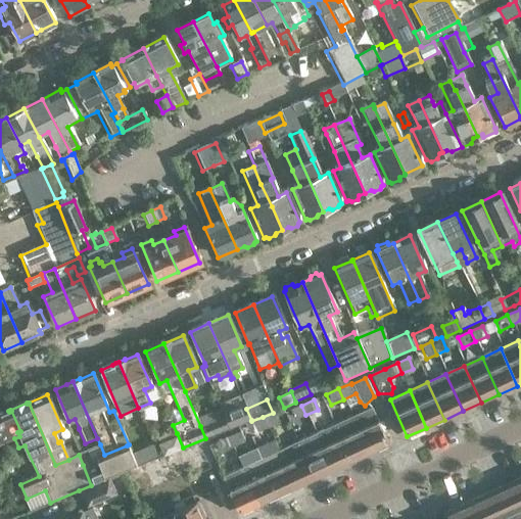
[(224,418),(228,429),(251,420),(246,409),(243,403),(222,411),(224,418)]
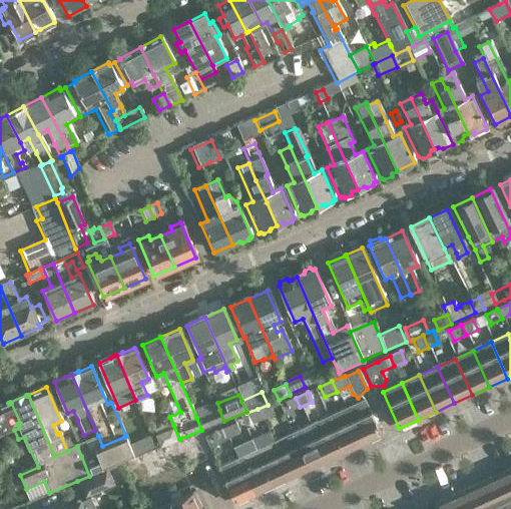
[(288,413),(300,407),(296,398),(284,403),(288,413)]
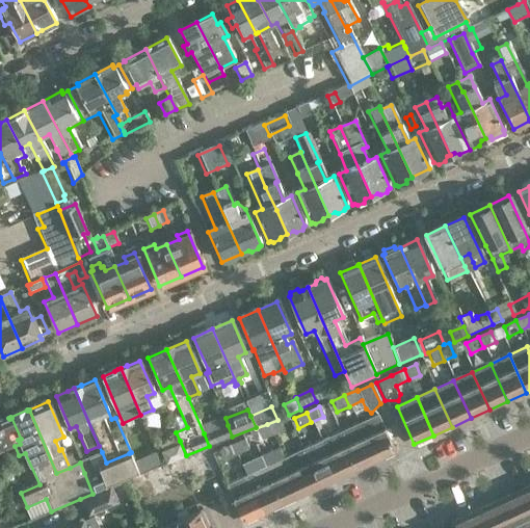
[(394,453),(377,416),(356,425),(374,463),(394,453)]
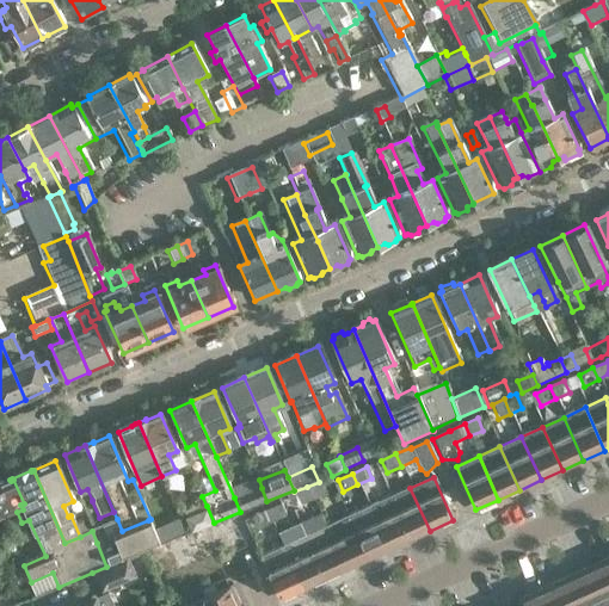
[(11,481),(10,480),(0,483),(0,519),(17,512),(23,509),(20,505),(24,504),(13,480),(11,481)]
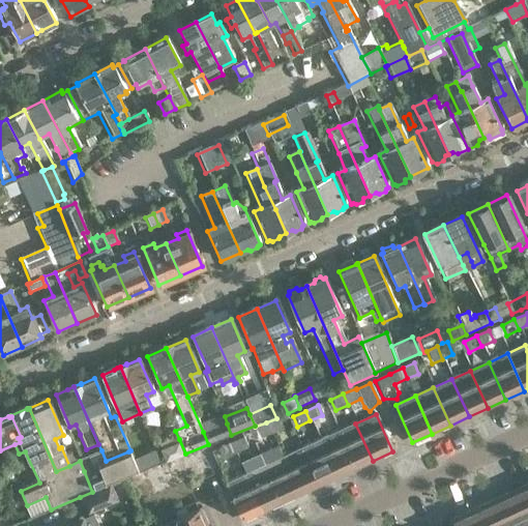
[(266,422),(271,434),(282,430),(276,418),(266,422)]
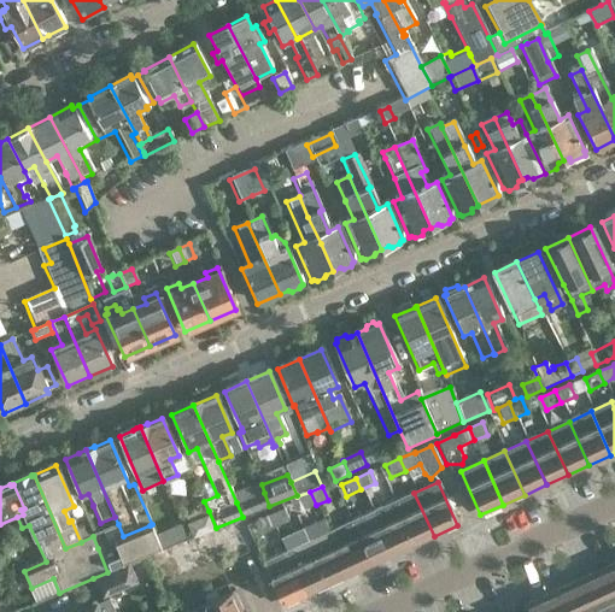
[(304,511),(316,505),(310,492),(297,496),(304,511)]
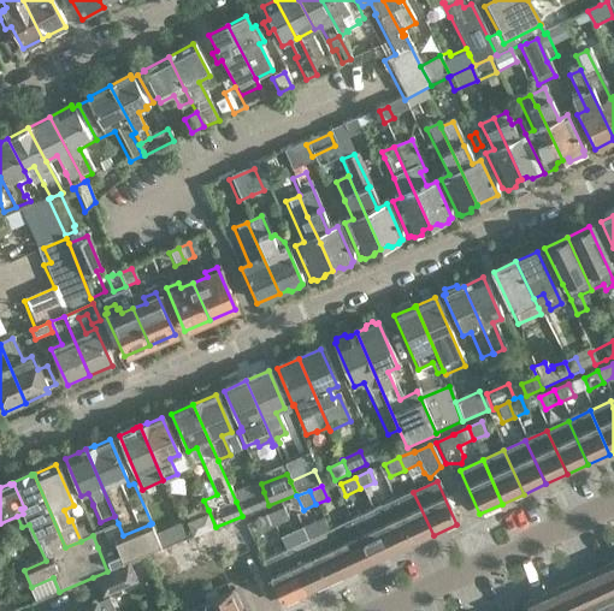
[(269,505),(264,492),(254,496),(259,510),(259,511),(270,508),(269,505)]
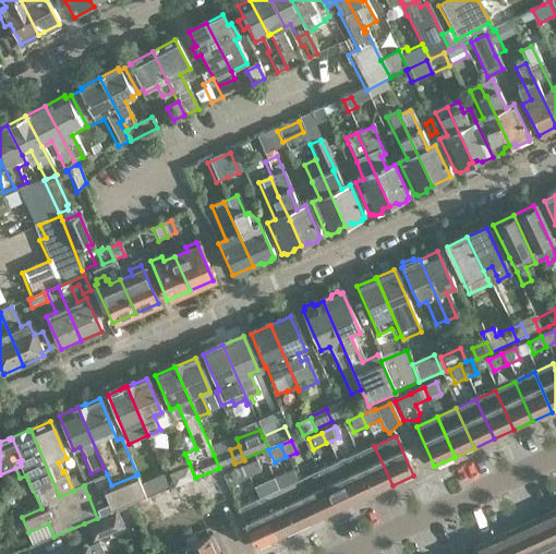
[(374,446),(354,455),(373,494),(389,488),(393,485),(374,446)]
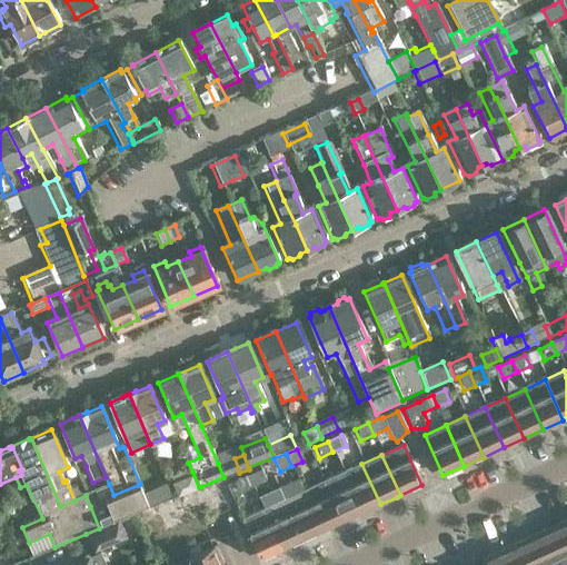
[(218,464),(224,477),(239,472),(235,458),(235,457),(218,464)]
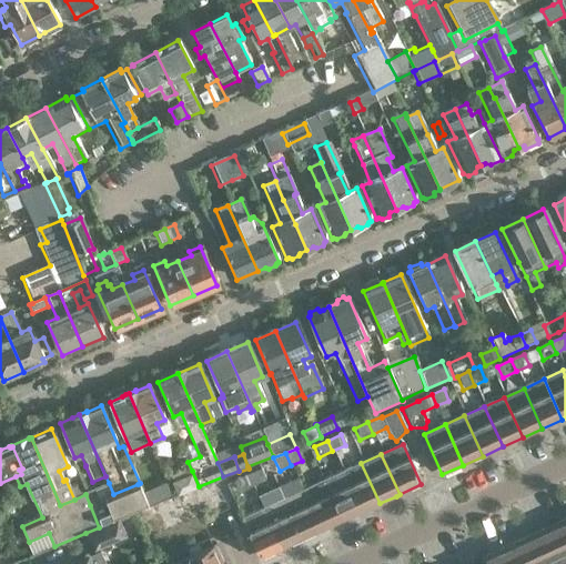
[(361,463),(341,472),(360,513),(380,503),(361,463)]
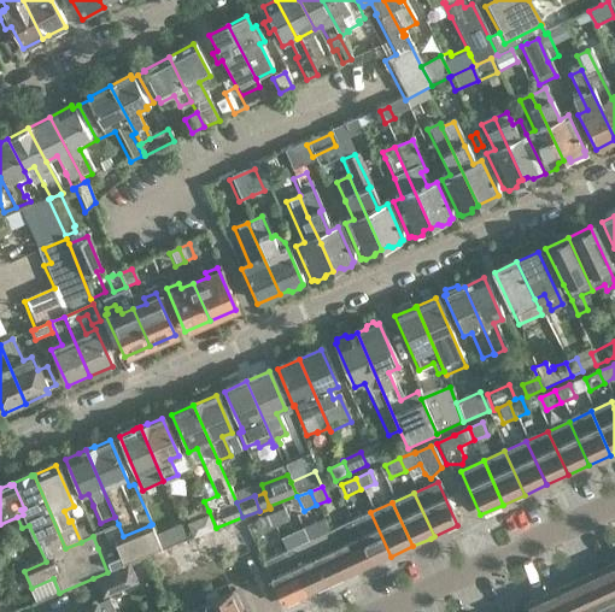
[(268,516),(274,528),(288,522),(282,510),(268,516)]
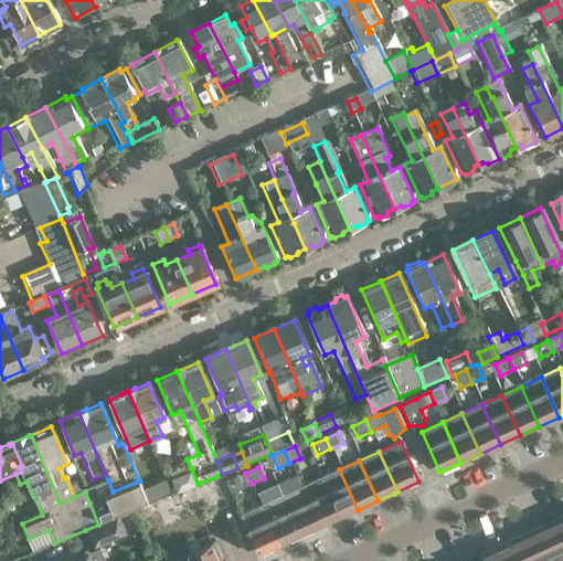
[(198,484),(191,468),(187,470),(187,472),(169,479),(176,497),(199,487),(198,484)]
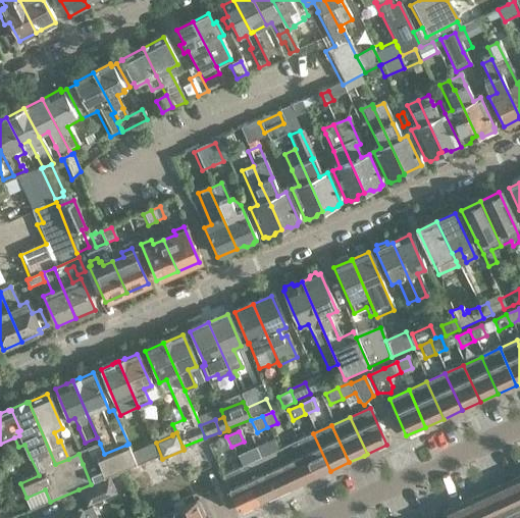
[(313,433),(295,443),(312,479),(330,471),(313,433)]
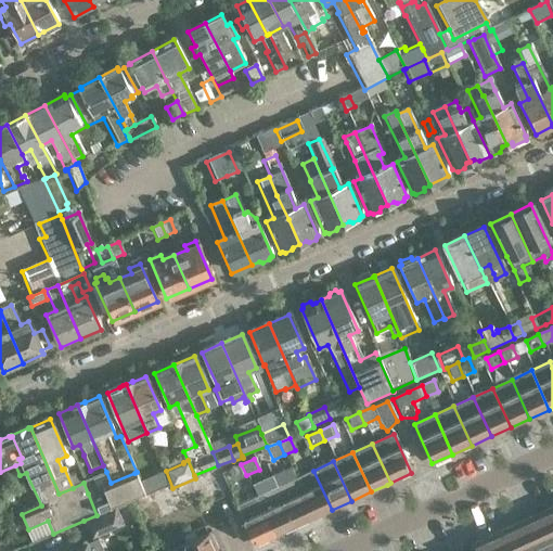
[(233,482),(246,475),(241,464),(228,470),(233,482)]
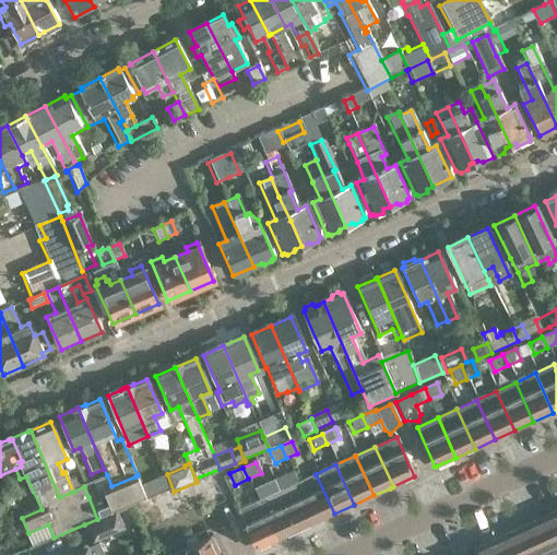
[(140,477),(149,499),(168,491),(158,469),(140,477)]
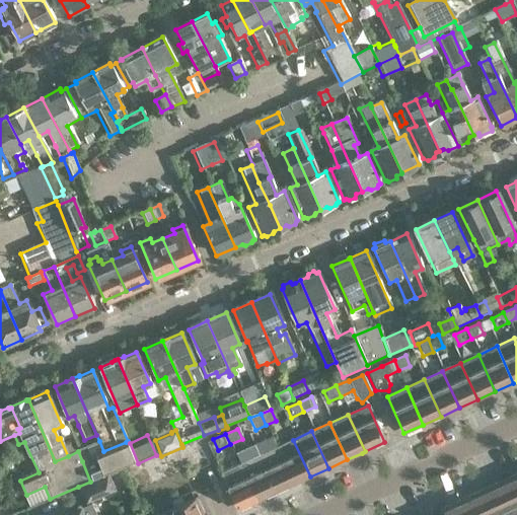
[(293,440),(275,448),(292,485),(310,476),(293,440)]
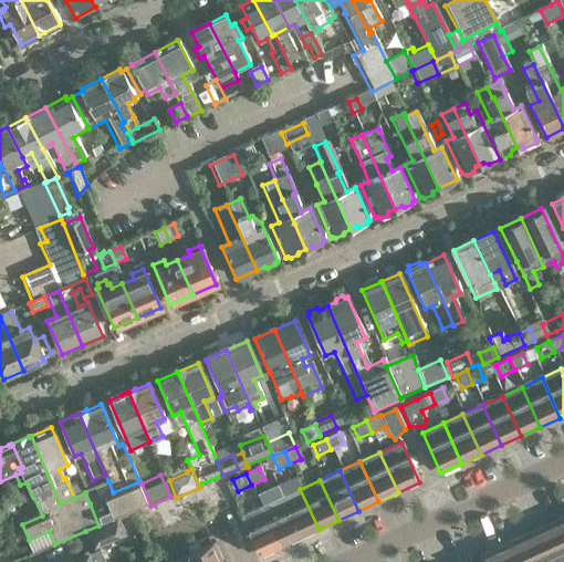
[(108,481),(84,491),(85,492),(90,503),(102,498),(113,492),(108,481)]
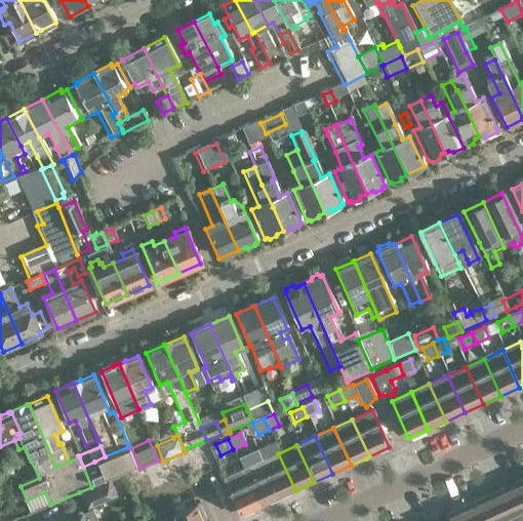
[(185,452),(163,462),(130,476),(139,498),(208,470),(198,446),(185,452)]
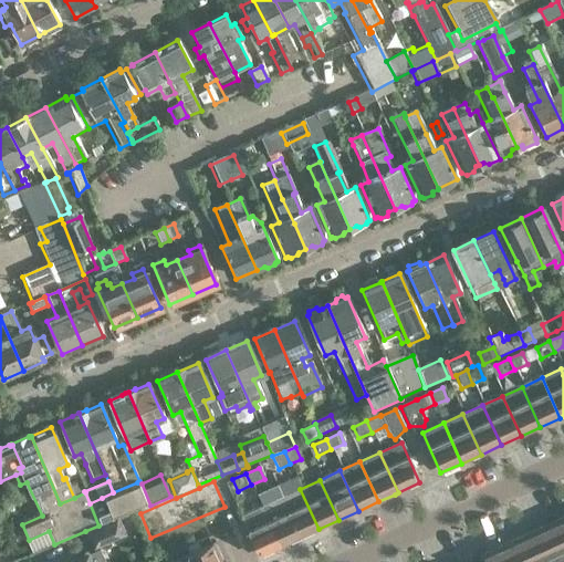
[(98,518),(102,524),(117,518),(134,510),(147,505),(137,482),(113,492),(102,498),(110,513),(98,518)]
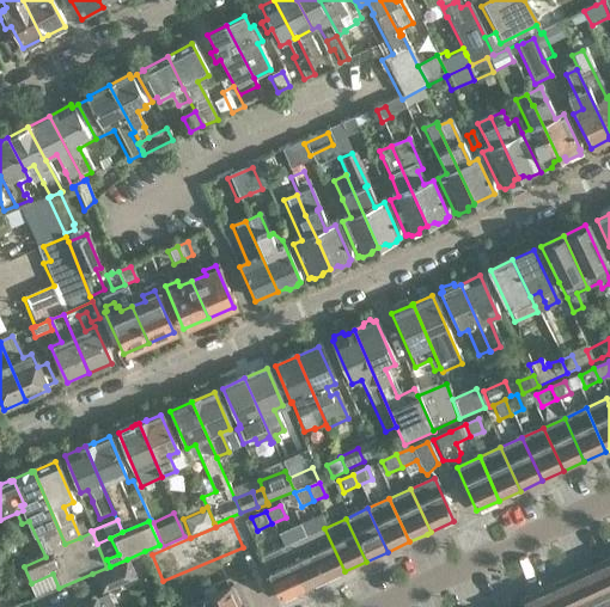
[(324,528),(303,538),(323,582),(345,571),(324,528)]
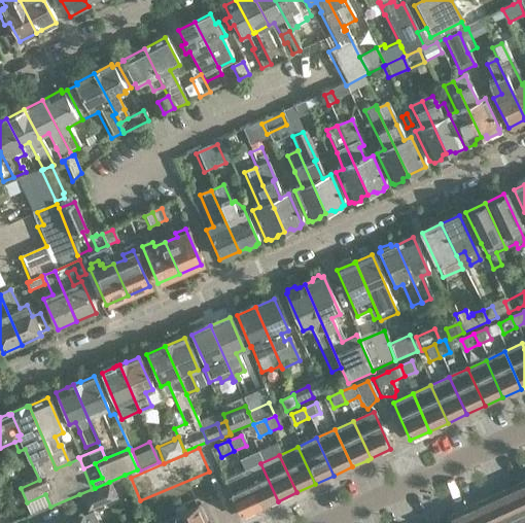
[(278,501),(260,463),(243,472),(259,510),(278,501)]
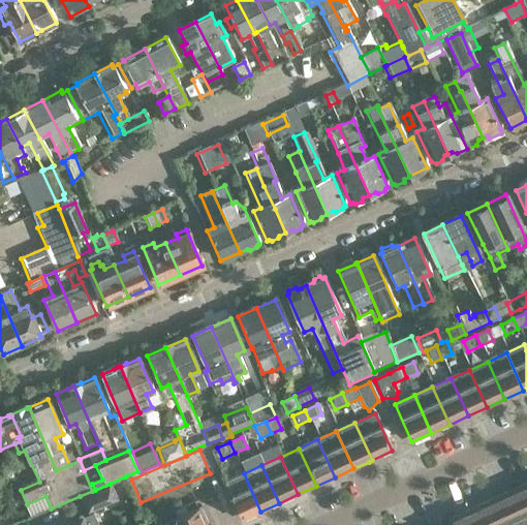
[(260,512),(244,473),(223,483),(241,521),(260,512)]
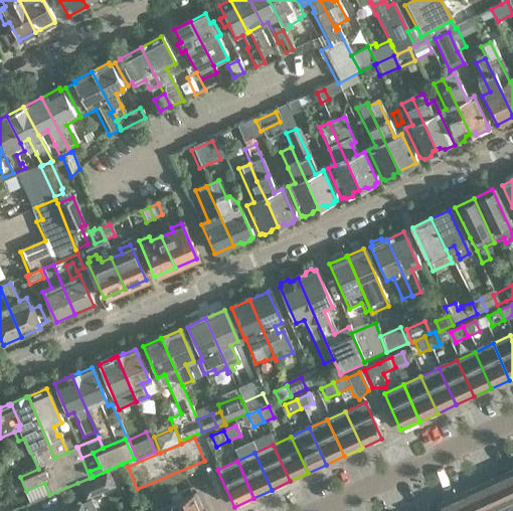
[(128,481),(122,464),(107,471),(114,487),(128,481)]
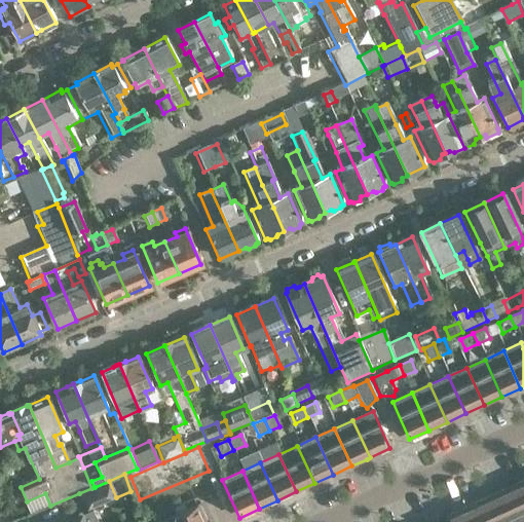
[(91,488),(79,493),(86,511),(117,497),(116,497),(109,481),(95,487),(91,488)]
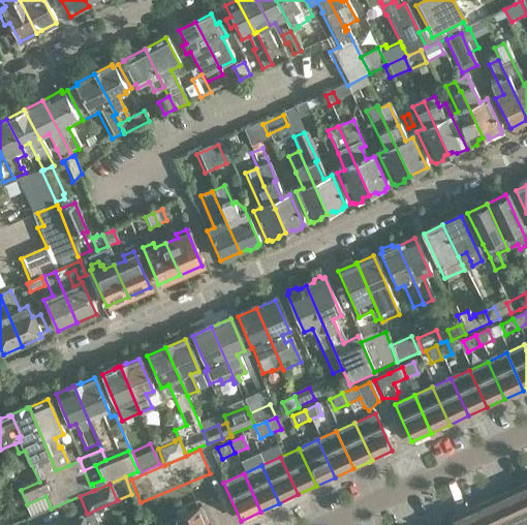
[(526,524),(526,495),(523,487),(504,495),(518,524),(526,524)]
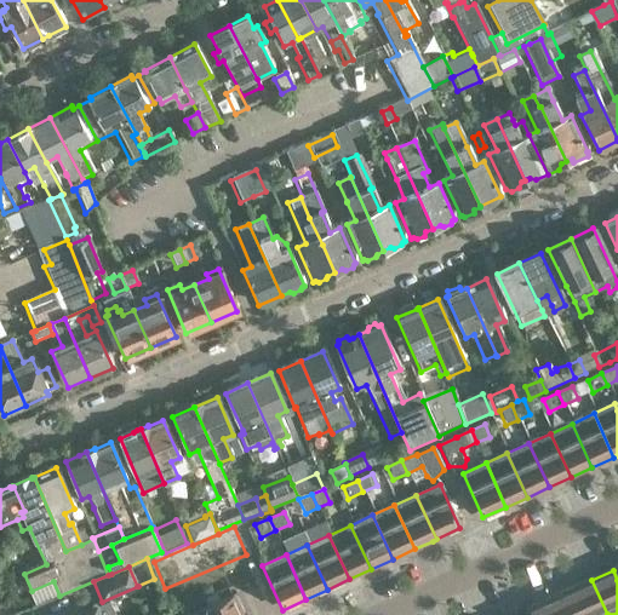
[(607,614),(591,580),(570,591),(581,614),(607,614)]
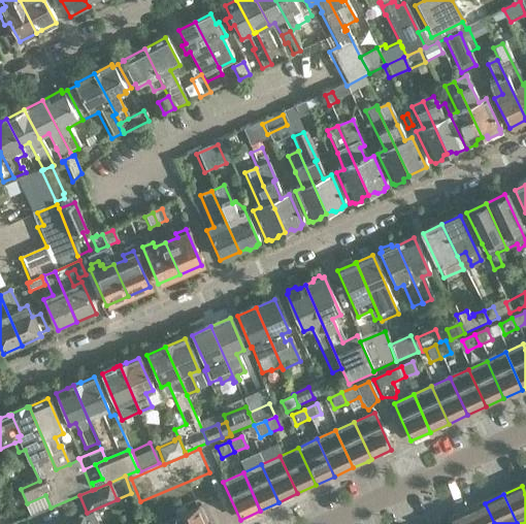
[(494,523),(485,503),(466,512),(471,523),(494,523)]
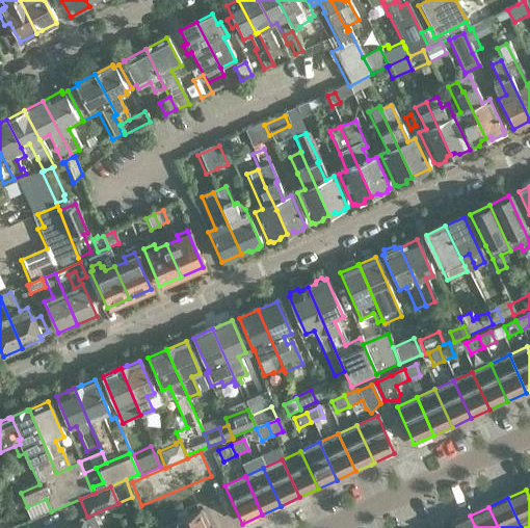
[(207,527),(200,512),(168,527),(207,527)]
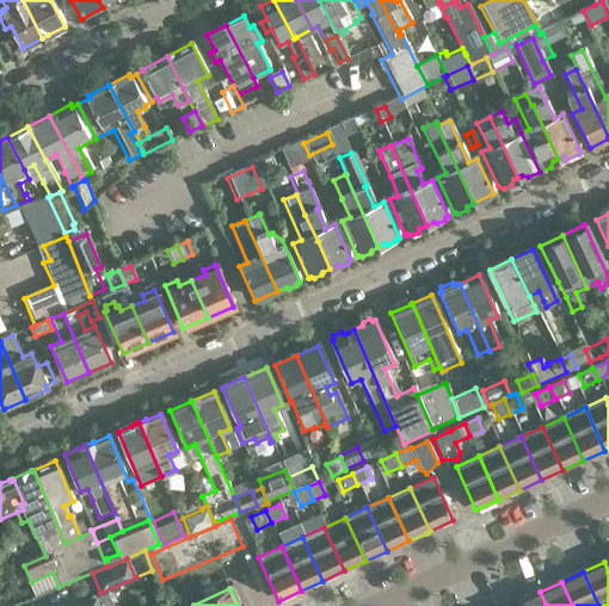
[(164,605),(166,604),(161,591),(137,601),(139,605),(164,605)]
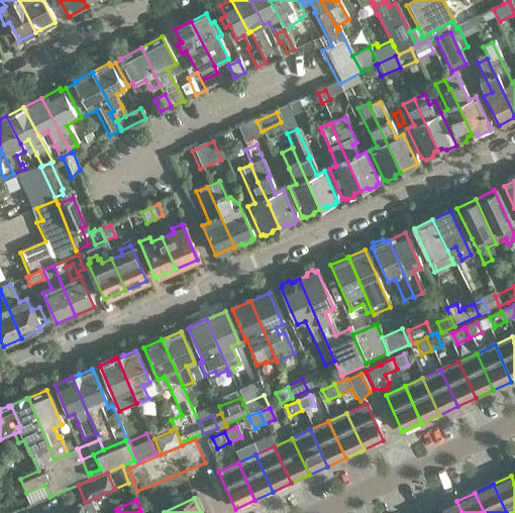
[(461,512),(456,501),(437,510),(438,512),(461,512)]
